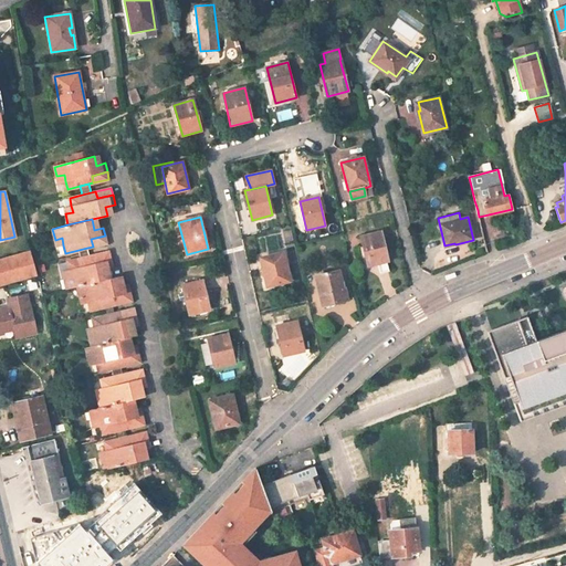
[(380,232),(360,237),(368,266),(378,264),(380,271),(388,270),(387,262),(388,262),(380,232)]
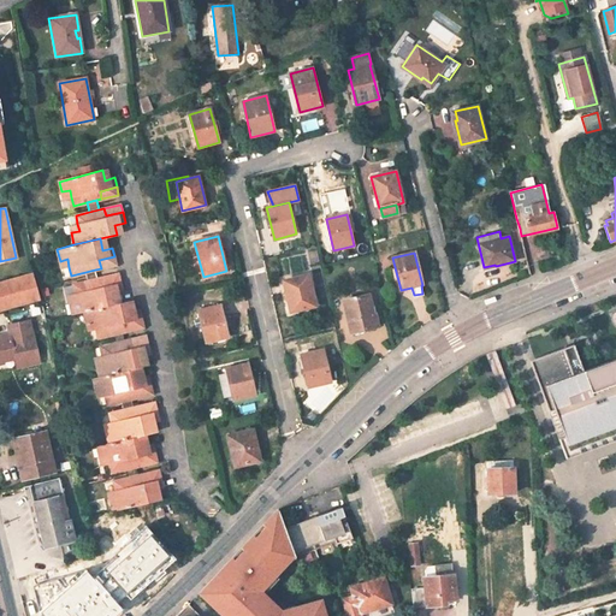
[(101,268),(116,265),(114,256),(99,260),(101,268)]
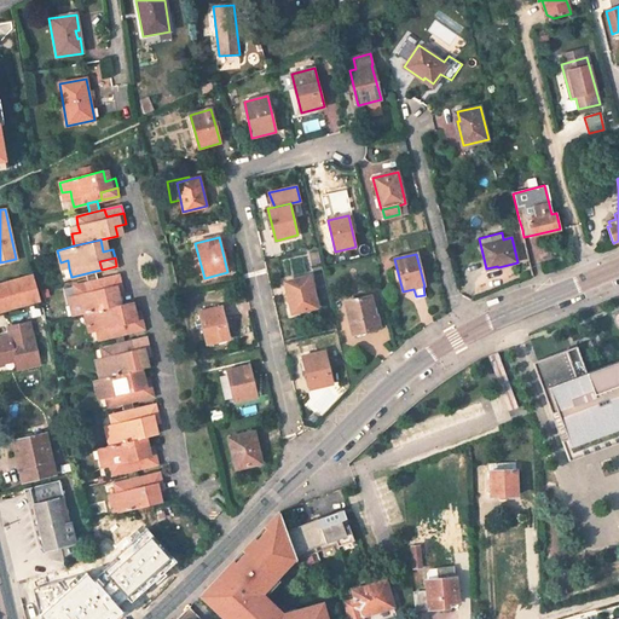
[(96,271),(86,273),(88,283),(98,281),(96,271)]
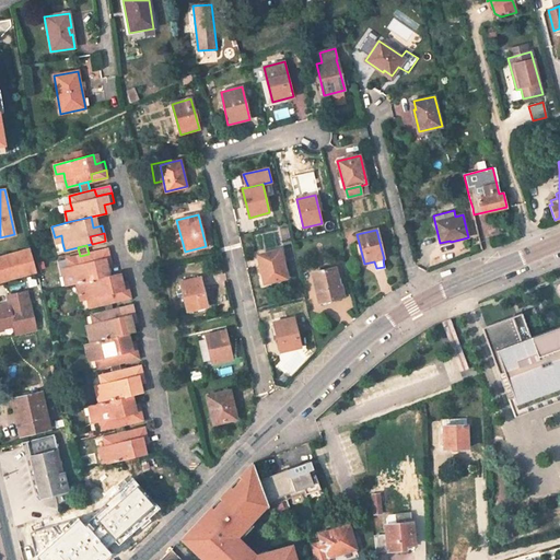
[(28,249),(0,256),(0,281),(35,272),(28,249)]
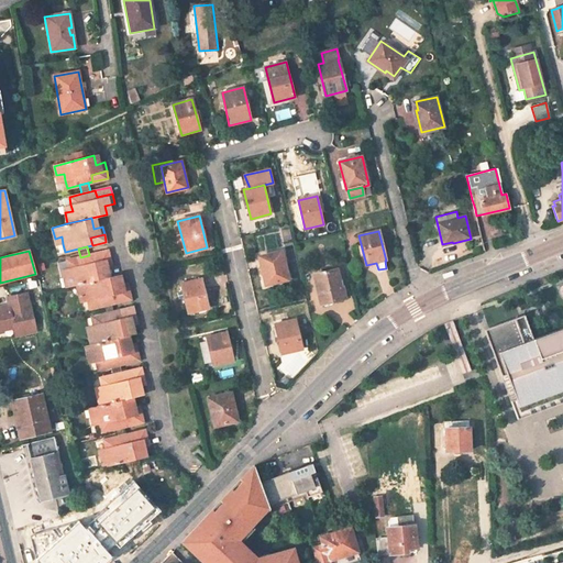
[(110,257),(108,251),(95,254),(96,261),(110,257)]
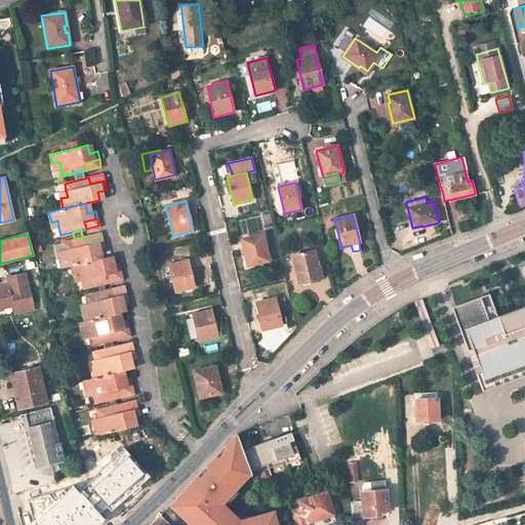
[(243,240),(248,266),(266,261),(263,252),(266,251),(261,235),(243,240)]
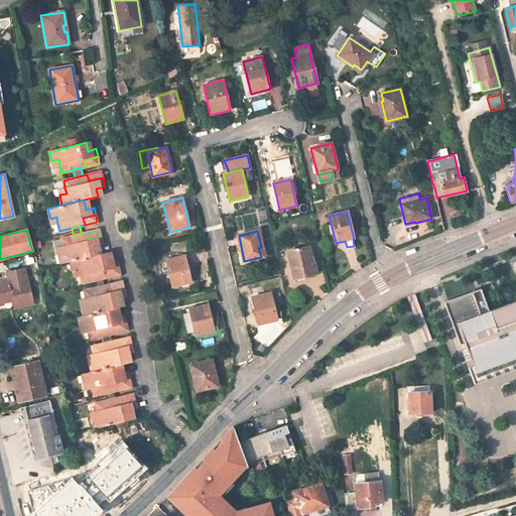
[(71,261),(101,254),(99,245),(103,244),(101,236),(88,239),(87,233),(82,234),(74,236),(53,240),(56,253),(57,253),(60,263),(71,261)]
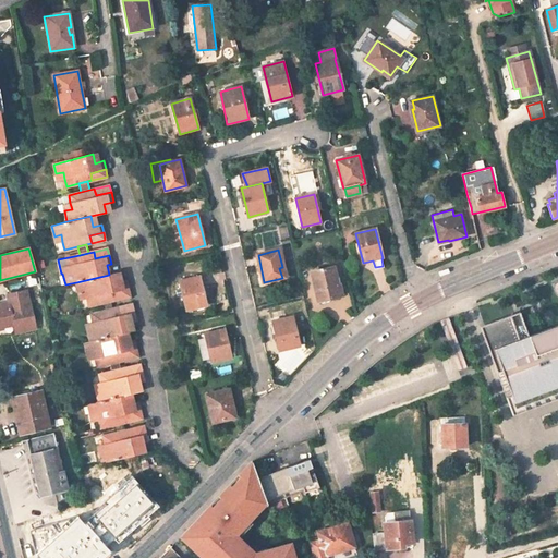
[(334,267),(312,273),(318,301),(340,295),(334,267)]
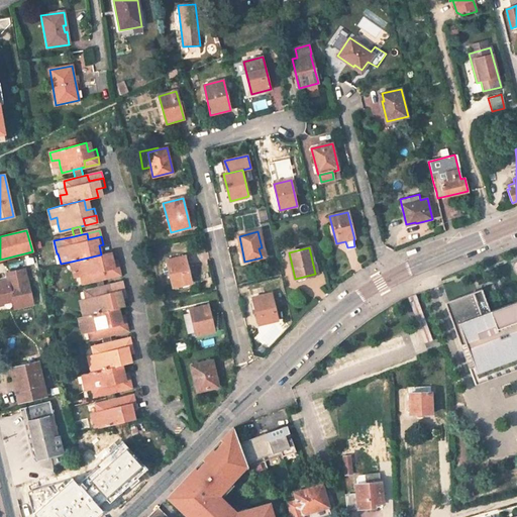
[(110,261),(108,252),(101,254),(71,262),(73,271),(80,269),(81,275),(83,283),(94,281),(103,279),(108,278),(106,269),(118,266),(117,259),(110,261)]
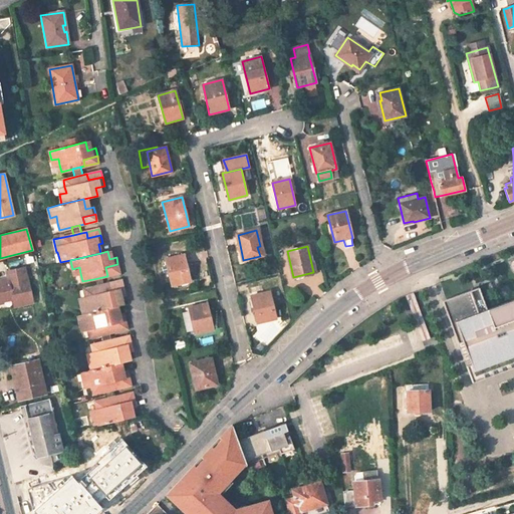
[(184,254),(166,259),(172,285),(190,281),(184,254)]
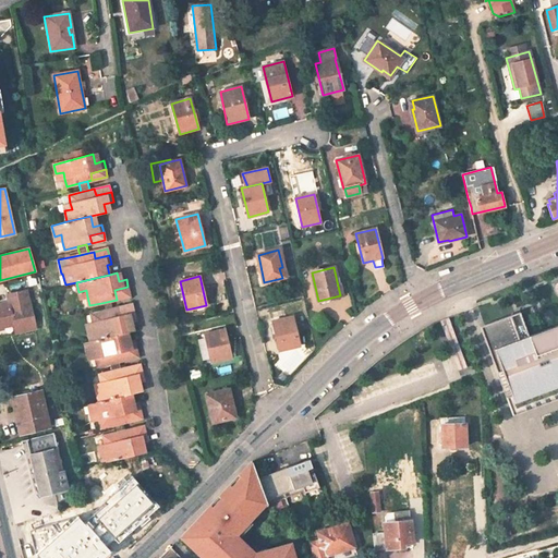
[(557,281),(557,282),(555,286),(555,290),(557,295),(557,325),(529,336),(519,313),(480,327),(497,373),(498,373),(505,389),(507,388),(512,402),(509,404),(513,415),(557,398),(557,281)]
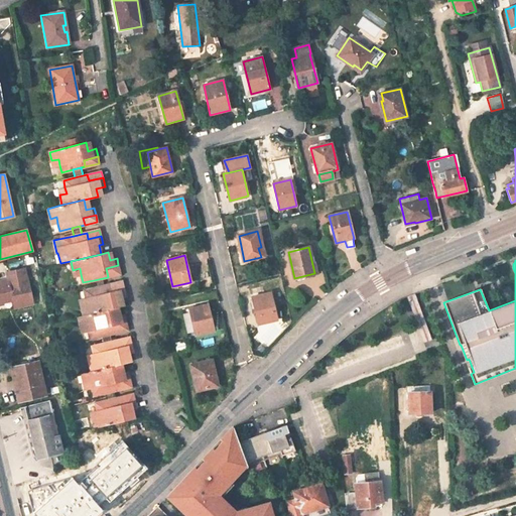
[(108,277),(120,274),(118,265),(106,268),(108,277)]
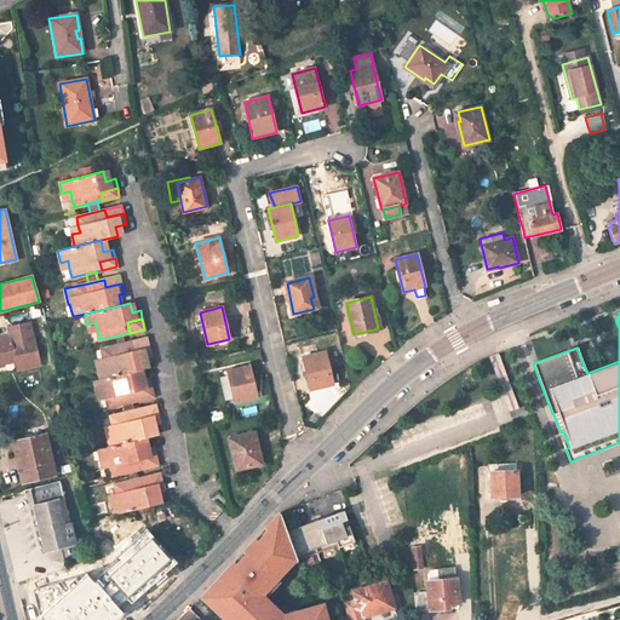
[(10,337),(0,339),(0,362),(15,360),(17,371),(40,366),(34,338),(33,338),(29,323),(7,328),(10,337)]
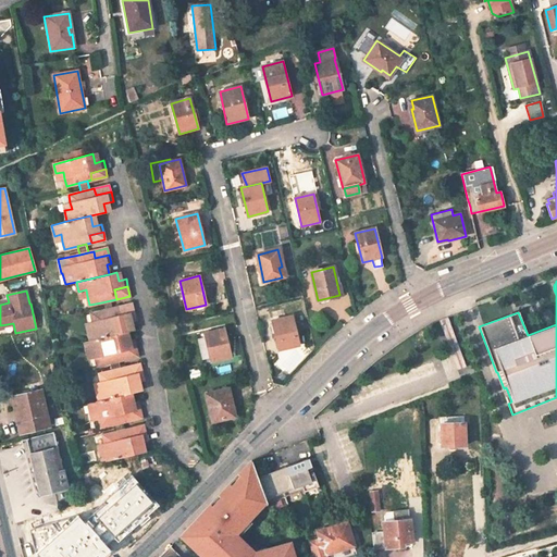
[(111,300),(101,302),(103,310),(112,308),(111,300)]
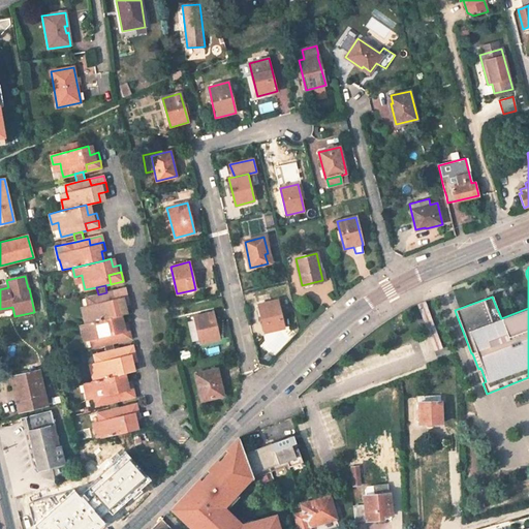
[(127,297),(125,288),(112,291),(114,300),(127,297)]
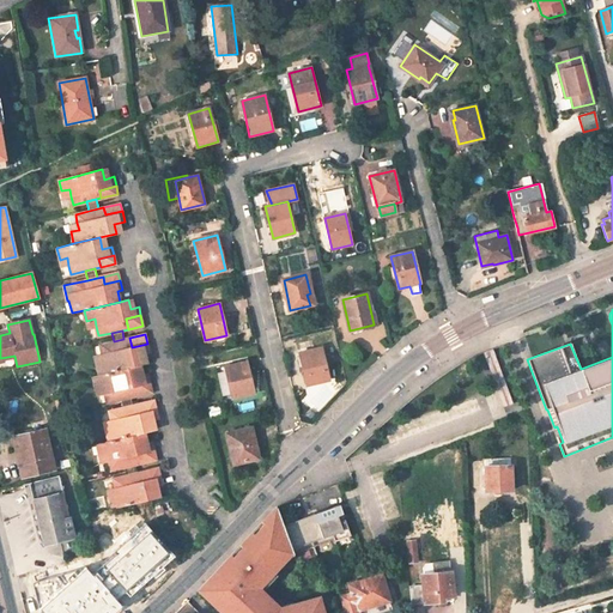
[(114,341),(99,345),(102,354),(103,363),(96,364),(99,375),(140,365),(143,364),(140,353),(149,351),(147,344),(132,347),(129,338),(123,339),(114,341)]
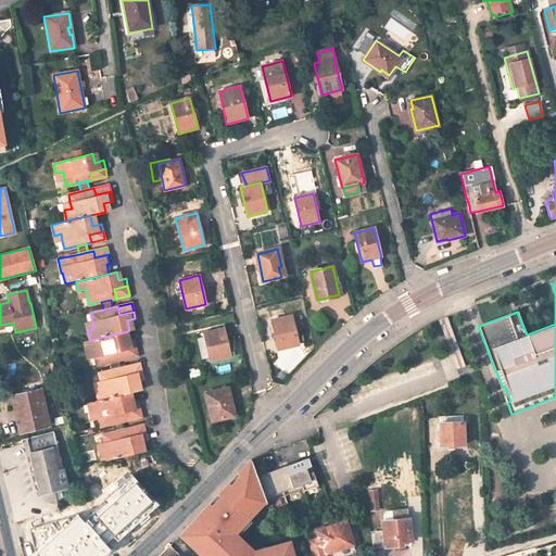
[(291,316),(272,320),(279,350),(298,344),(291,316)]
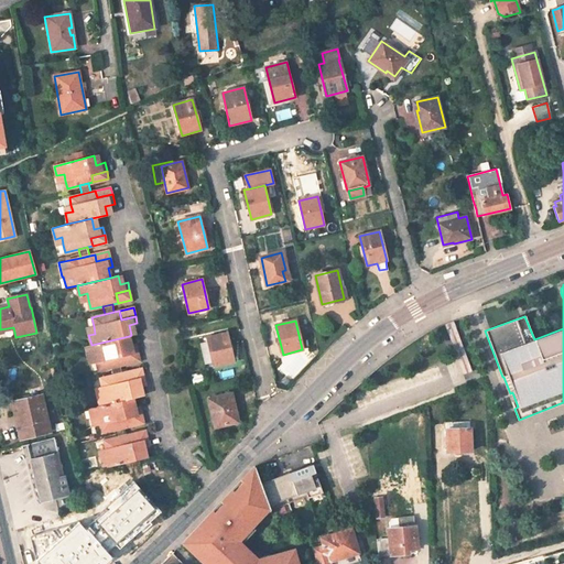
[(227,332),(207,337),(214,367),(235,362),(227,332)]
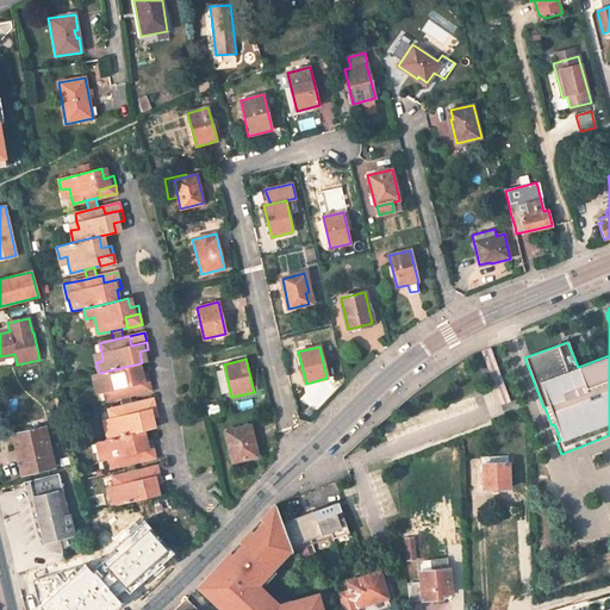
[(139,363),(99,373),(92,374),(94,385),(101,383),(104,391),(106,400),(120,397),(130,394),(136,393),(134,383),(148,379),(147,372),(142,373),(139,363)]
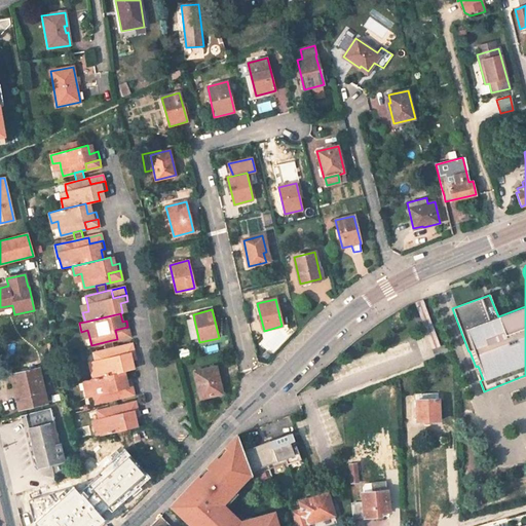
[(117,339),(129,336),(127,327),(115,330),(117,339)]
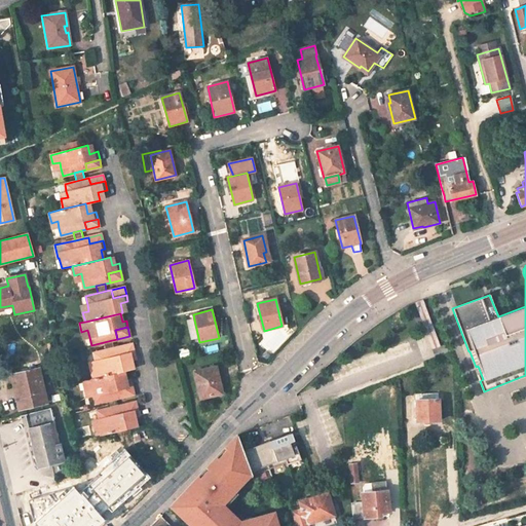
[(53,340),(47,342),(49,350),(55,348),(53,340)]
